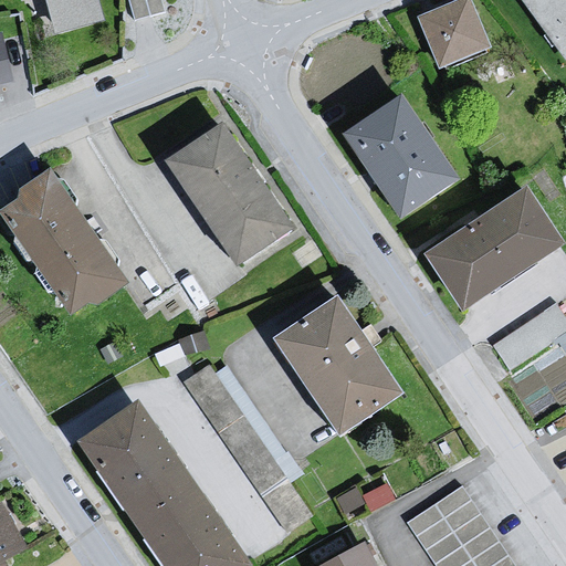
[(98,0),(45,0),(54,32),(104,20),(98,0)]
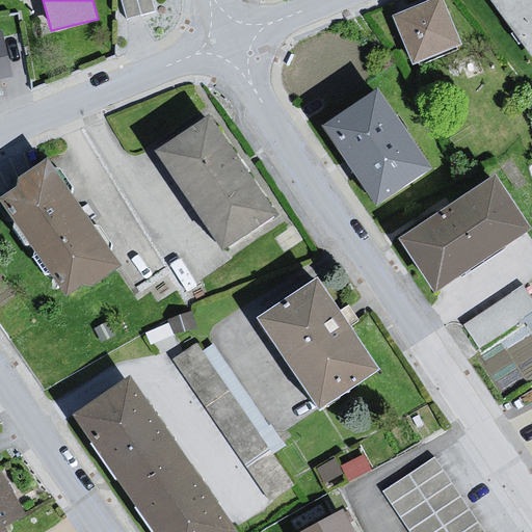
[(124,0),(127,12),(155,7),(153,0),(124,0)]
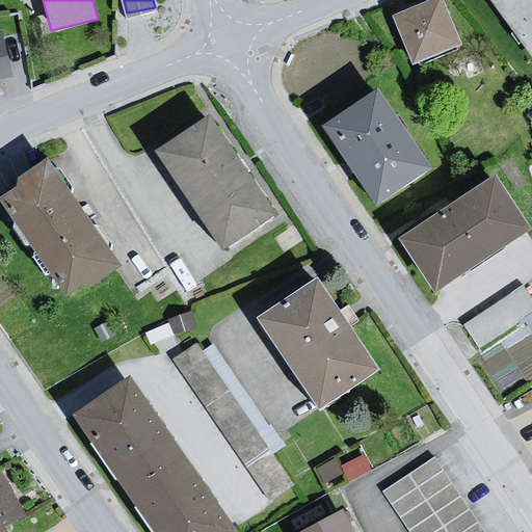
[(442,0),(432,0),(392,18),(411,69),(460,47),(442,0)]
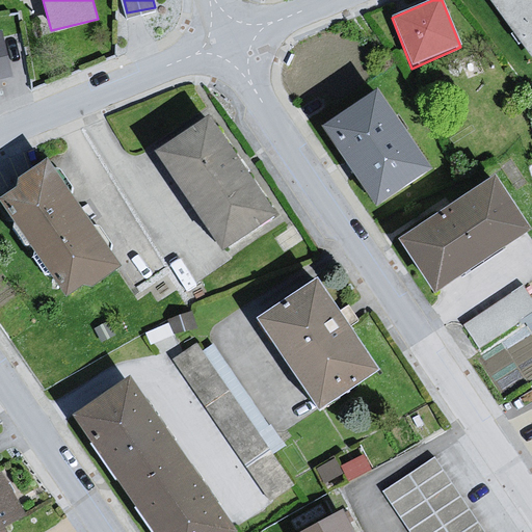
[(531,0),(485,0),(531,63),(531,0)]
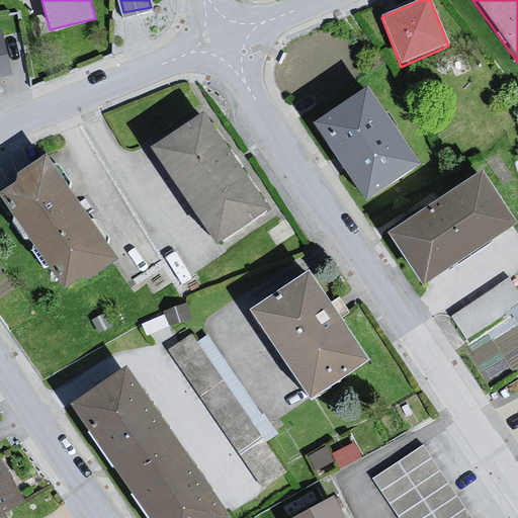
[(0,79),(16,75),(2,24),(0,24),(0,79)]
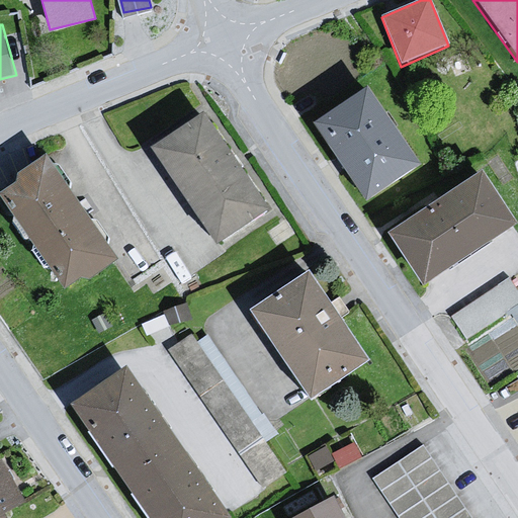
[(370,88),(315,121),(370,200),(422,165),(370,88)]
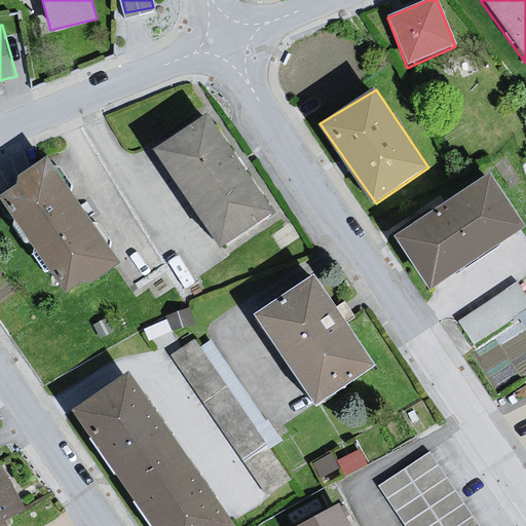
[(209,123),(156,156),(225,257),(276,221),(209,123)]
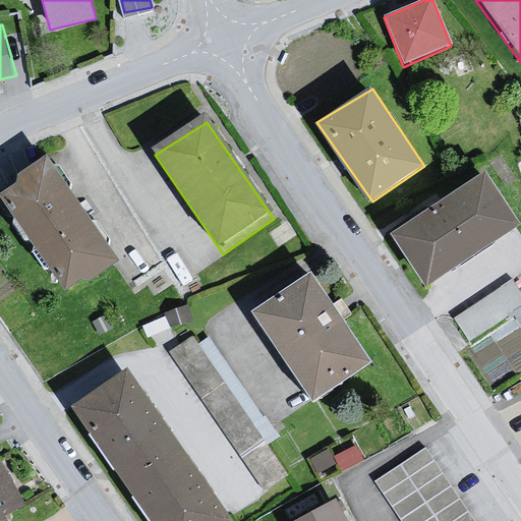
[(19,192),(1,204),(67,301),(123,271),(49,166),(17,186),(19,192)]
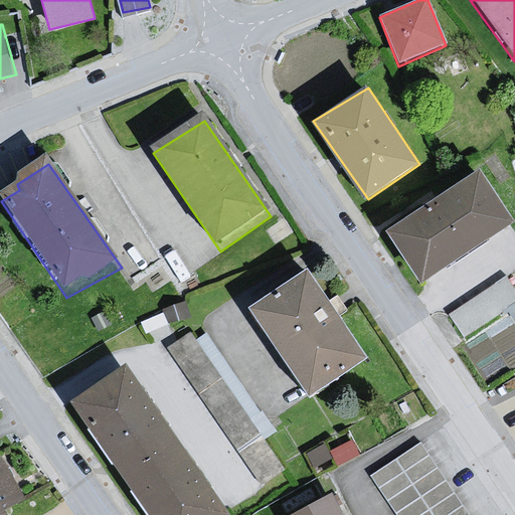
[(514,218),(481,170),(388,229),(423,283),(514,220),(514,218)]
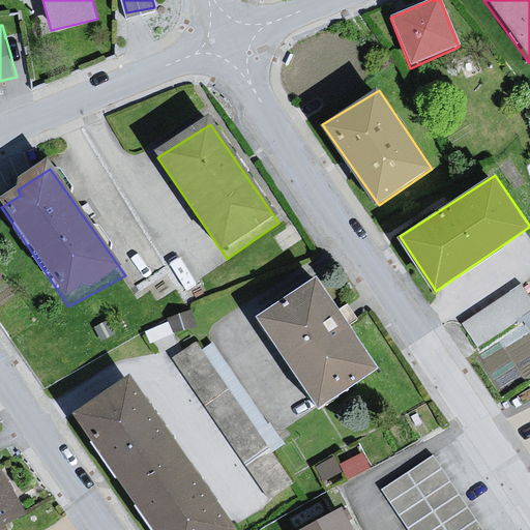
[(529,301),(518,285),(462,323),(478,347),(529,311),(529,301)]
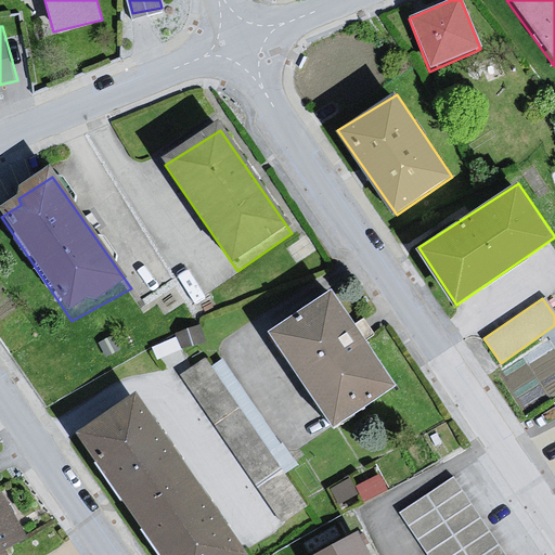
[(336,301),(272,340),(337,434),(401,395),(336,301)]
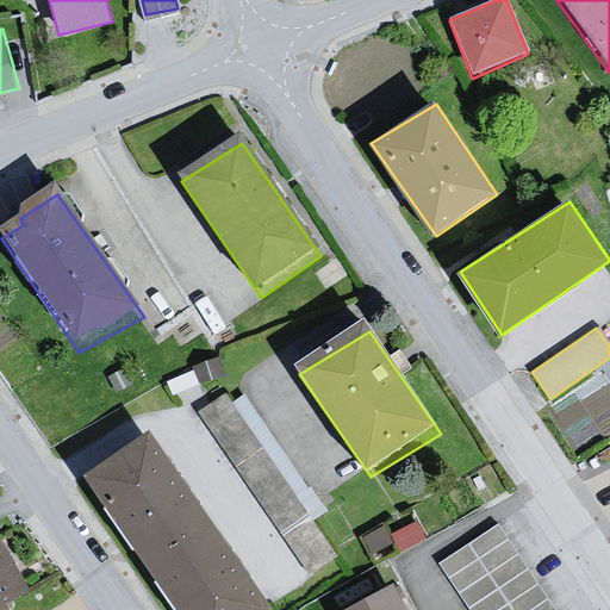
[(247,380),(205,406),(281,529),(323,504),(247,380)]
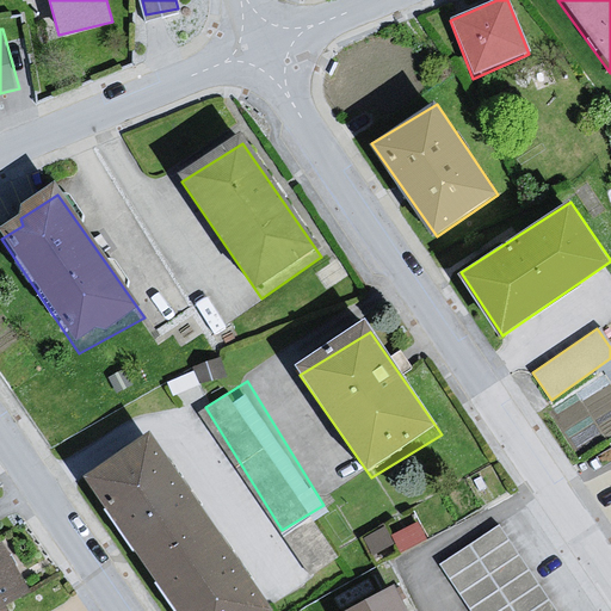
[(271,610),(155,443),(88,491),(168,610),(271,610)]
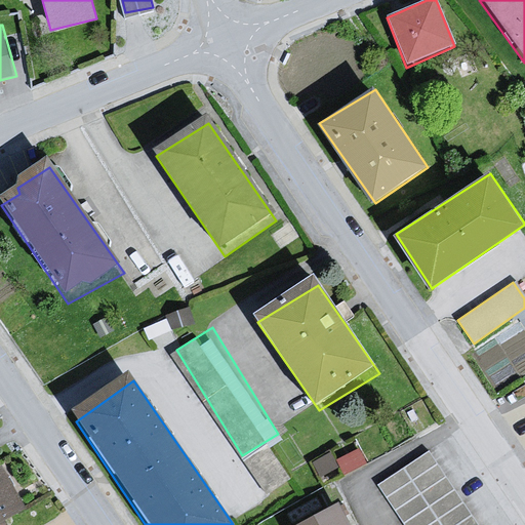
[(483,524),(430,446),(376,483),(405,524),(483,524)]
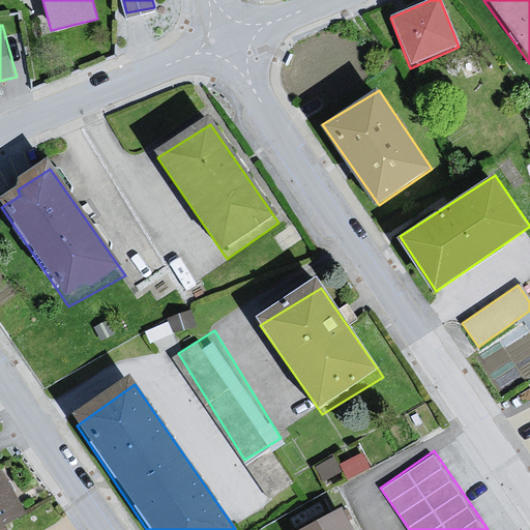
[(5,468),(0,470),(0,529),(8,529),(3,521),(28,507),(5,468)]
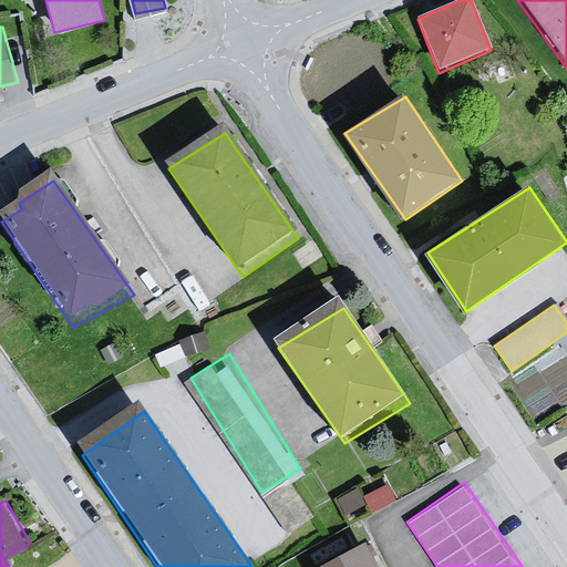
[(374,566),(364,548),(327,566),(374,566)]
